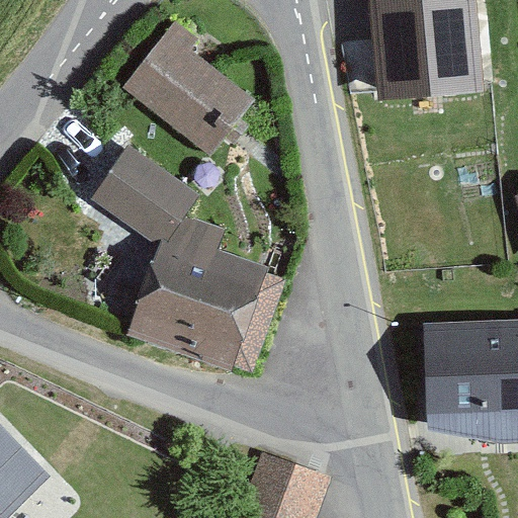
[(368,0),(377,103),(485,94),(477,0),(368,0)]
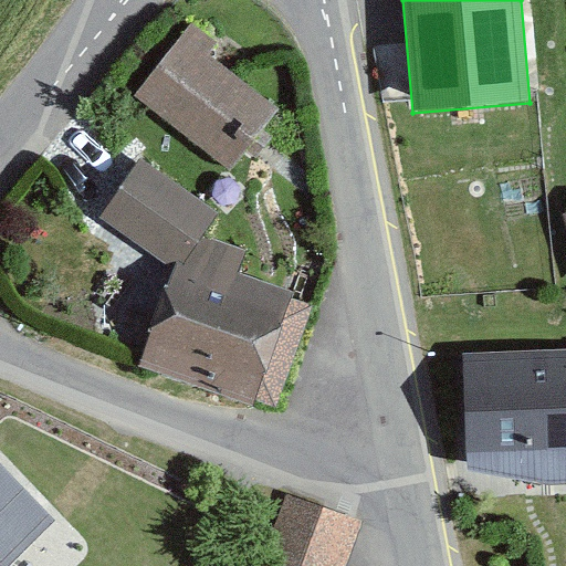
[(219,45),(192,24),(134,97),(230,173),(278,113),(209,59),(219,45)]
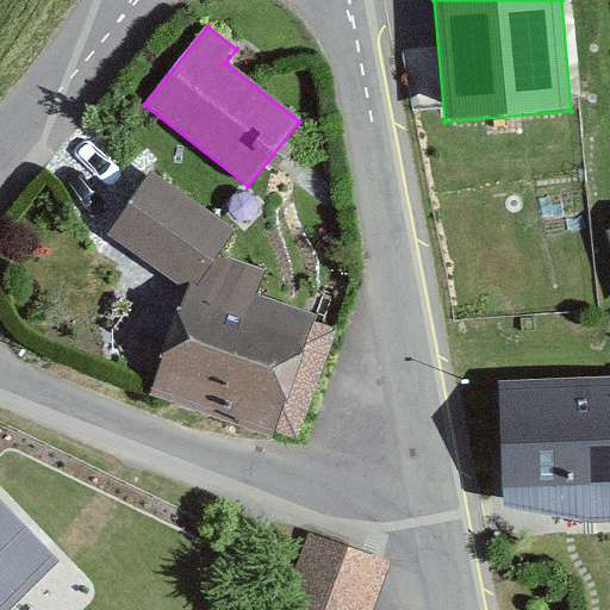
[(153,172),(109,234),(185,287),(194,294),(222,256),(223,255),(238,234),(153,172)]
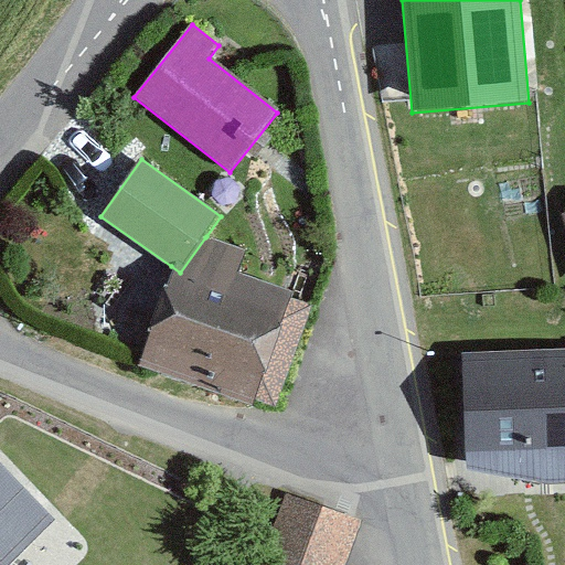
[(248,249),(206,236),(205,237),(180,273),(171,266),(136,369),(279,416),(317,305),(238,278),(248,249)]
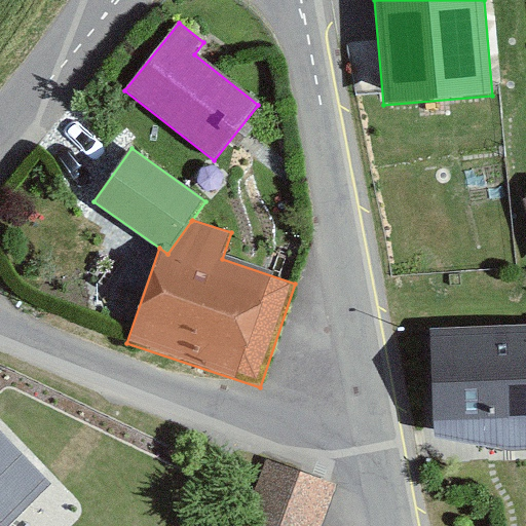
[(525,328),(429,333),(435,437),(512,453),(525,450),(525,328)]
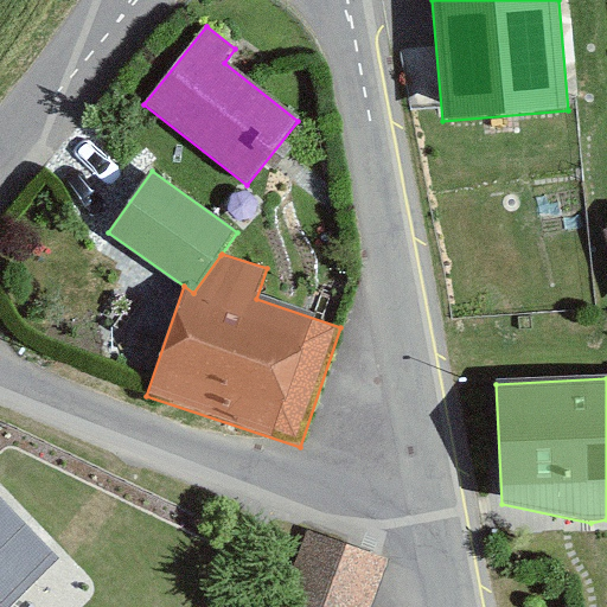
[(0,606),(4,606),(55,563),(0,503),(0,606)]
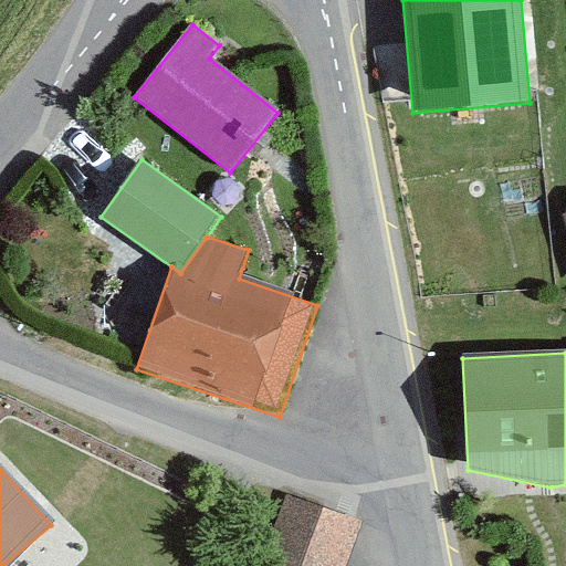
[(360,565),(375,528),(290,498),(264,565),(360,565)]
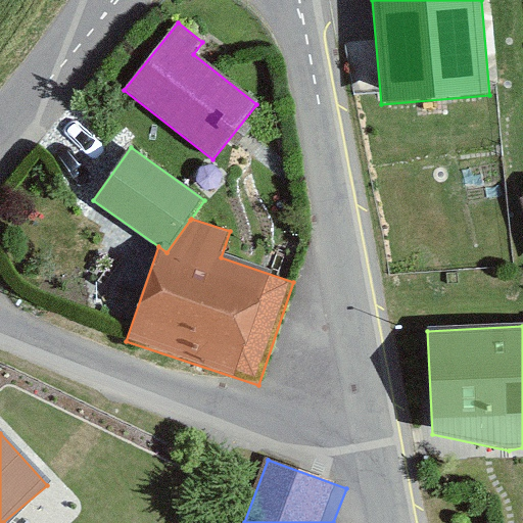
All buildings are outlined.
